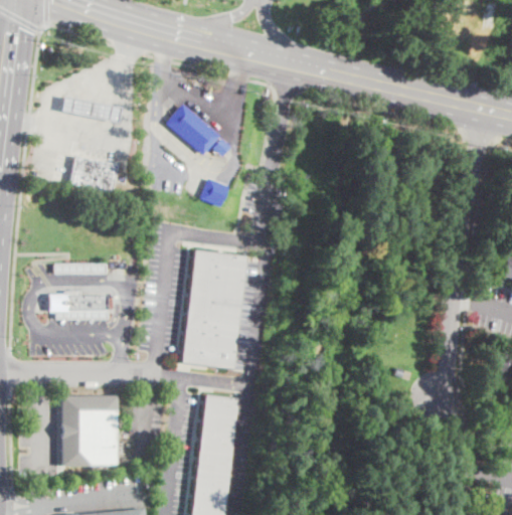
[(120,107),(117,122),(61,111),(64,97),(120,107)]
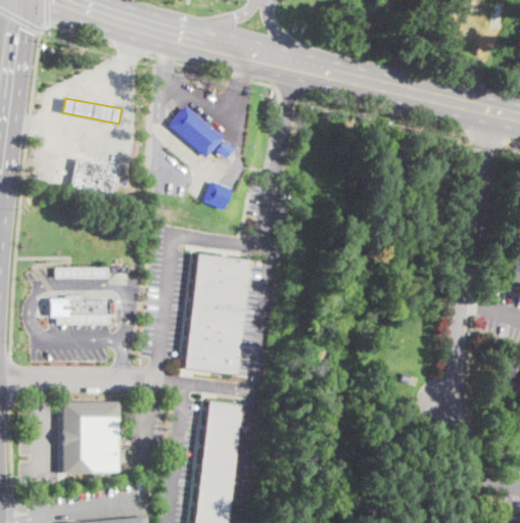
[(223,138),(206,157),(169,125),(185,105),(223,138)]
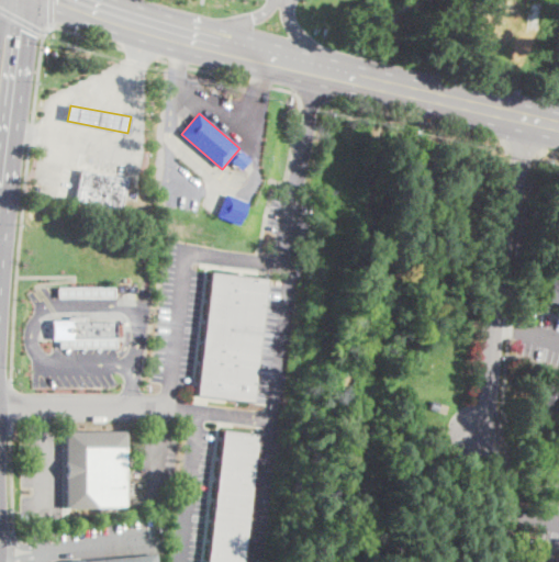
[(249,159),(242,169),(235,165),(244,155),(249,159)]
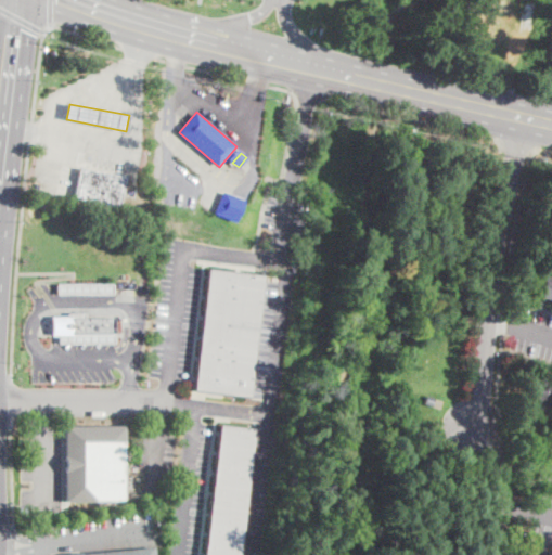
[(124,195),(122,208),(76,199),(82,168),(127,177),(124,195)]
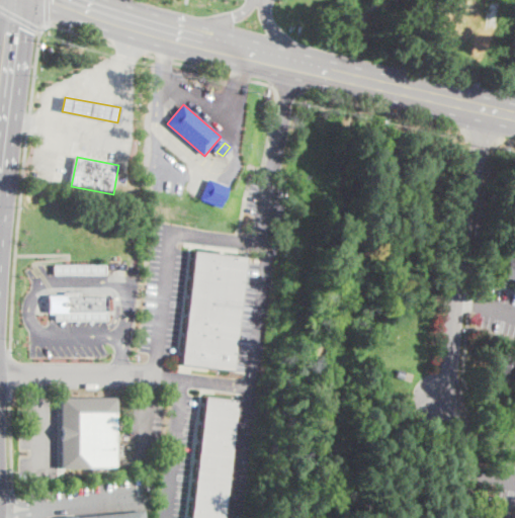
[(230,187),(222,207),(202,199),(210,179),(230,187)]
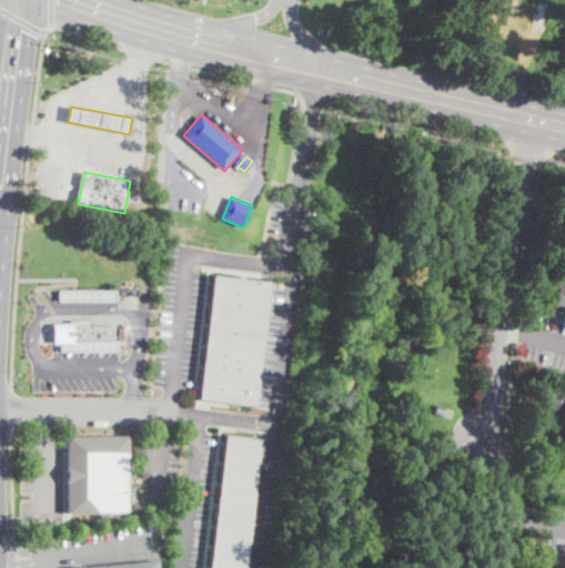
[(256,407),(201,399),(217,275),(273,283),(256,407)]
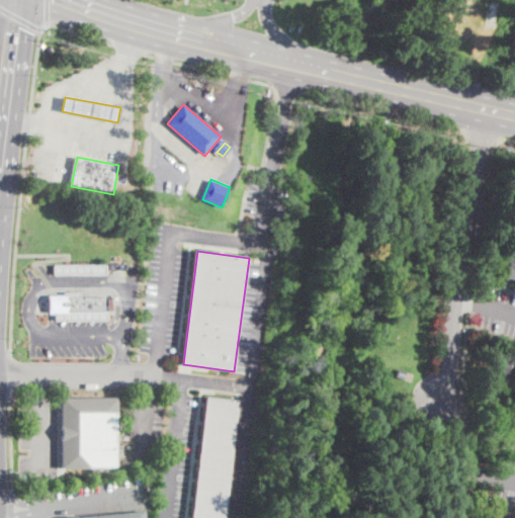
[(107,274),(57,274),(57,266),(107,265),(107,274)]
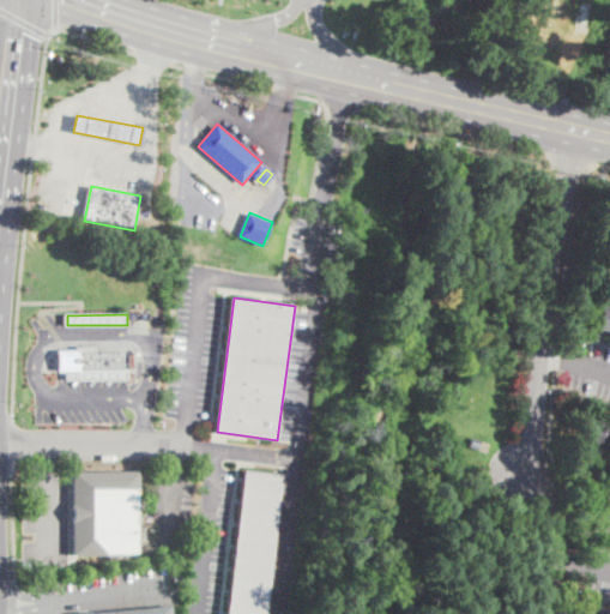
[(97,349),(97,353),(130,353),(130,380),(67,380),(64,379),(62,377),(62,372),(65,369),(62,368),(59,363),(60,359),(60,354),(60,348),(65,348),(67,348),(97,347),(97,349)]
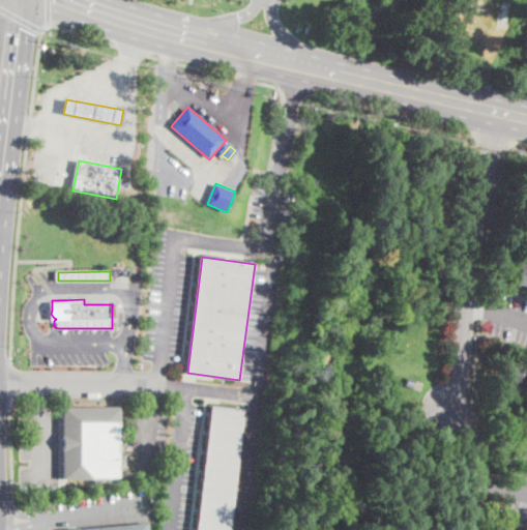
[(526,384),(514,385),(514,362),(526,362),(526,384)]
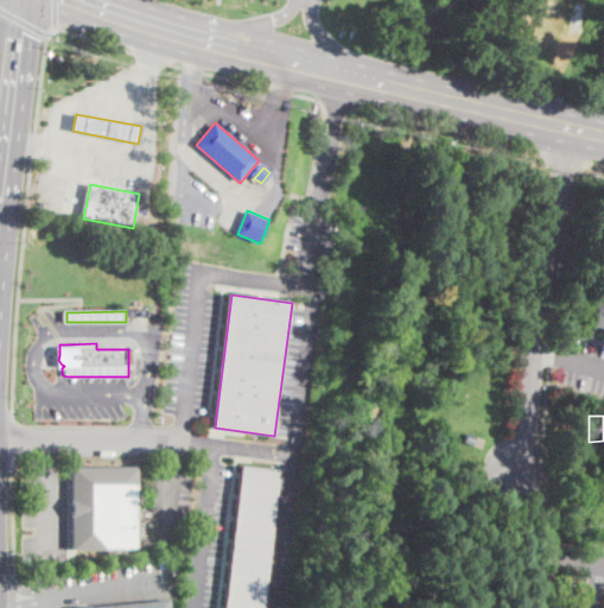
[(479,436),(477,445),(466,442),(469,434),(479,436)]
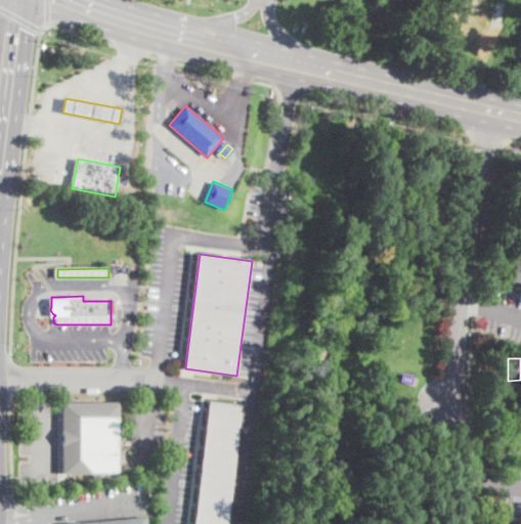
[(243,405),(228,523),(196,523),(210,401),(243,405)]
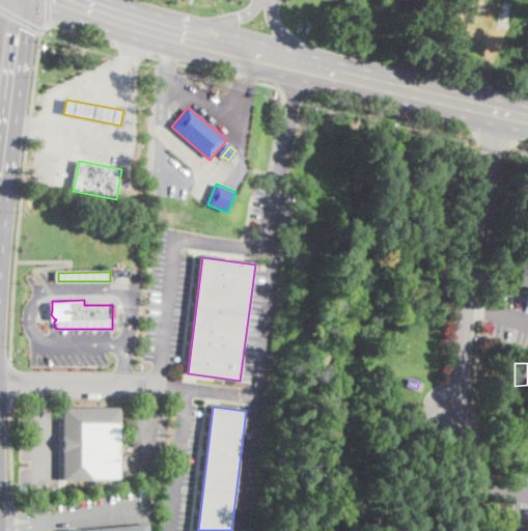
[(113,478),(113,479),(94,479),(94,480),(64,480),(64,409),(119,409),(119,478),(113,478)]
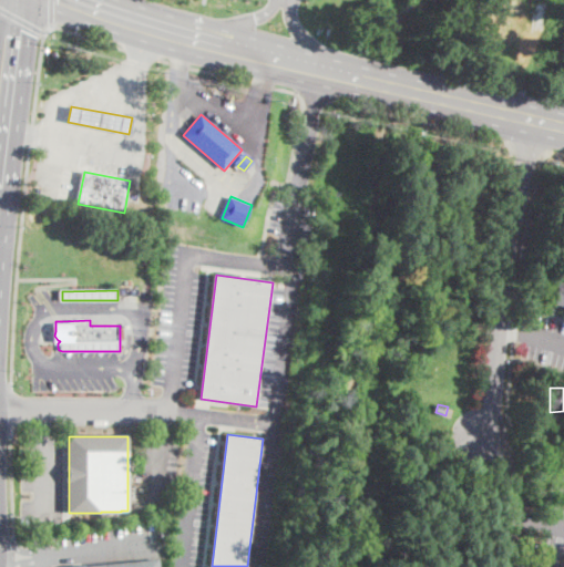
[(563,490),(552,490),(553,465),(563,465),(563,490)]
